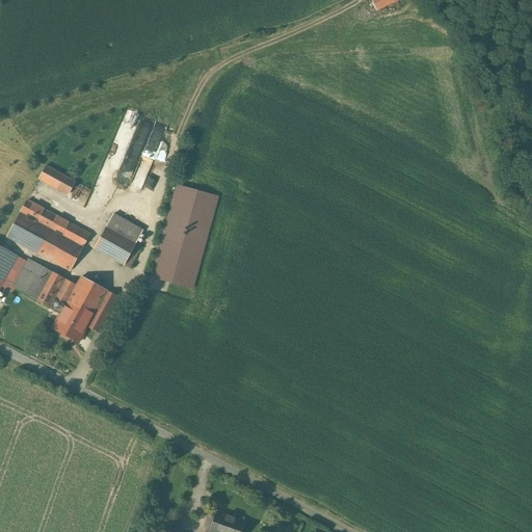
[(373,0),(378,9),(396,0),(373,0)]
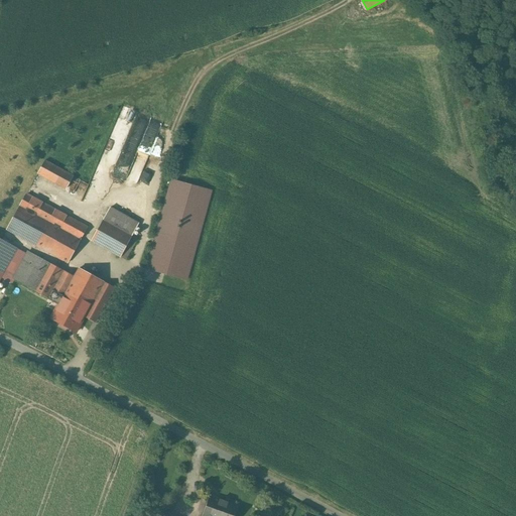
[(138,183),(160,120),(137,112),(132,124),(114,175),(138,183)]
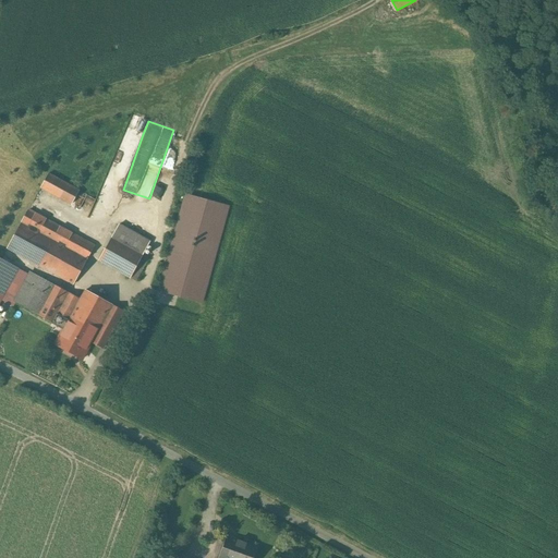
[(85,187),(52,170),(45,185),(77,202),(85,187)]
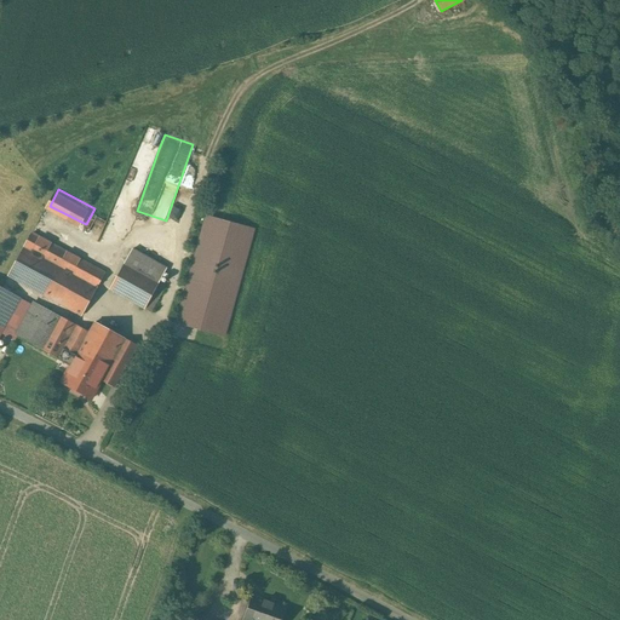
[(207,213),(181,323),(231,336),(258,225),(207,213)]
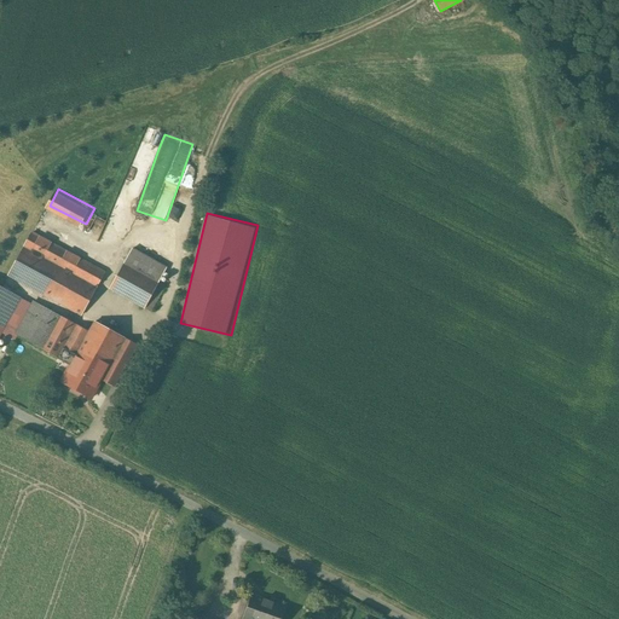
[(111,267),(36,229),(12,272),(87,312),(111,267)]
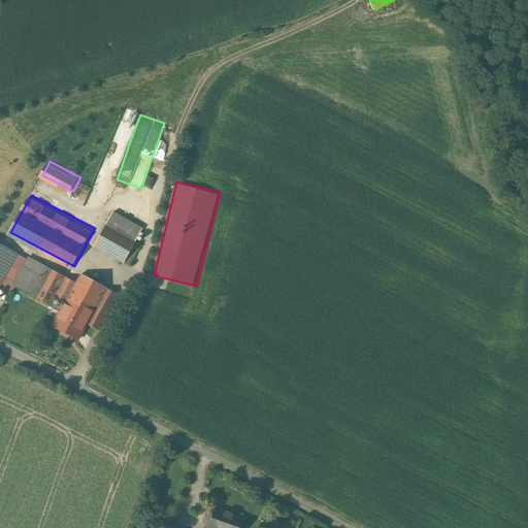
[(147,225),(118,209),(99,245),(129,261),(147,225)]
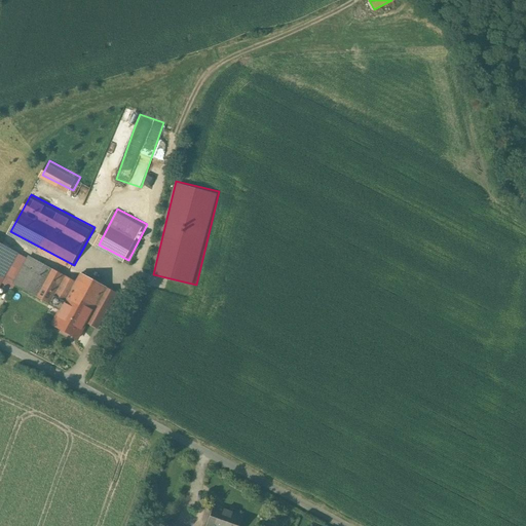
[(13,285),(27,260),(0,243),(0,283),(1,283),(12,289),(14,285),(13,285)]
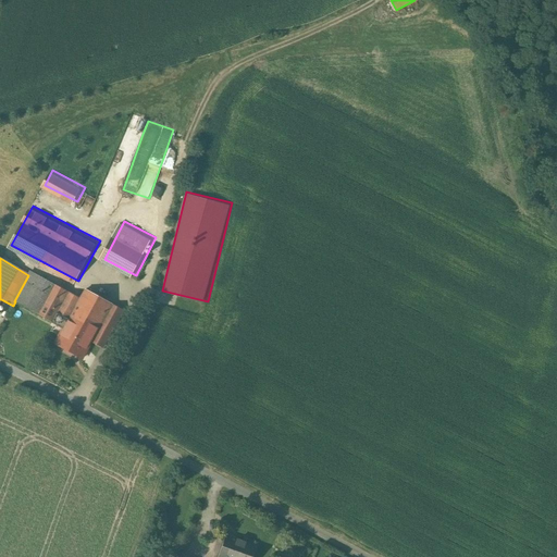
[(81,299),(31,271),(28,275),(14,301),(15,301),(63,329),(56,343),(83,358),(91,342),(102,347),(122,311),(85,291),(81,299)]
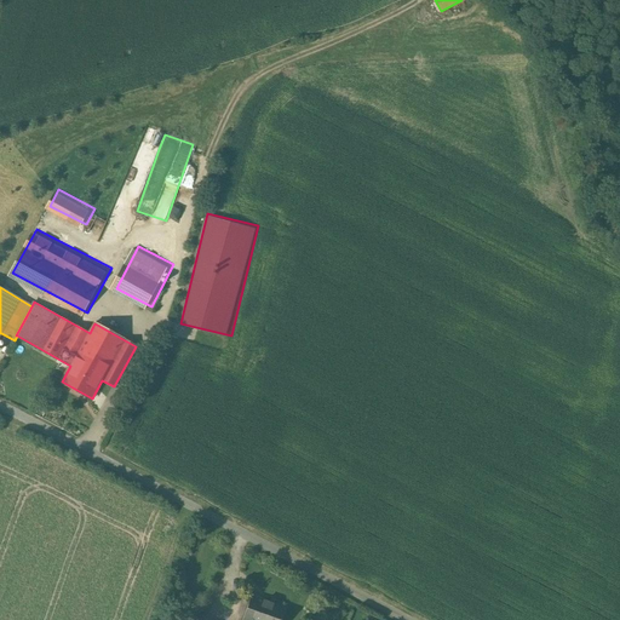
[(276,619),(281,607),(251,597),(242,619),(276,619)]
